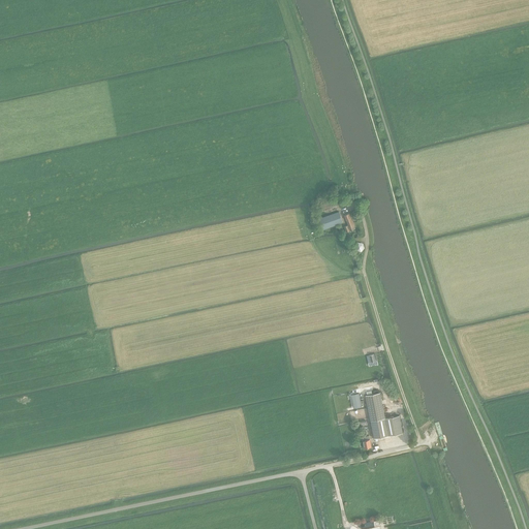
[(319,213),(338,207),(335,199),(317,206),(319,213)]
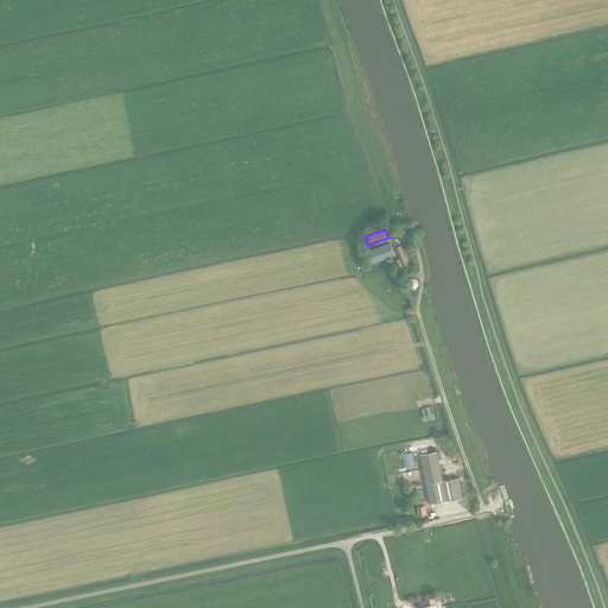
[(372,264),(394,255),(390,244),(367,252),(372,264)]
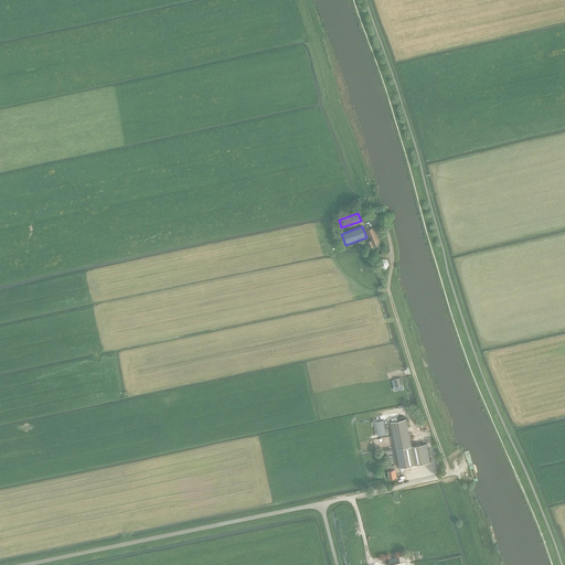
[(370,247),(380,244),(373,227),(368,230),(370,235),(372,241),(368,242),(370,247)]
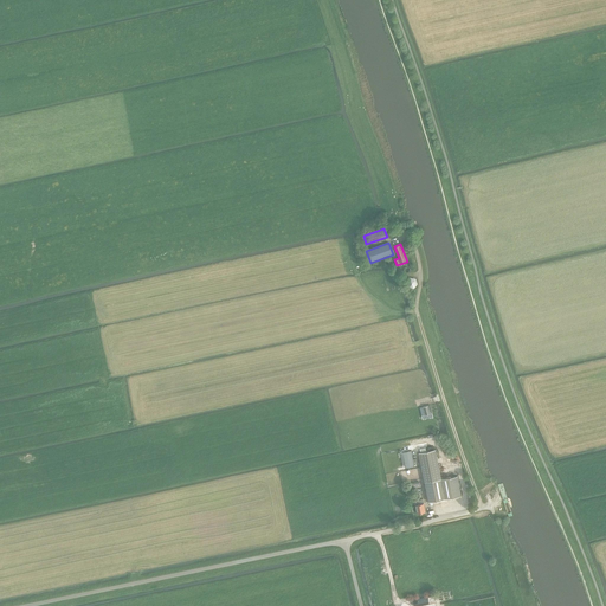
[(410,287),(414,288),(418,284),(417,278),(411,278),(410,281),(408,281),(410,287)]
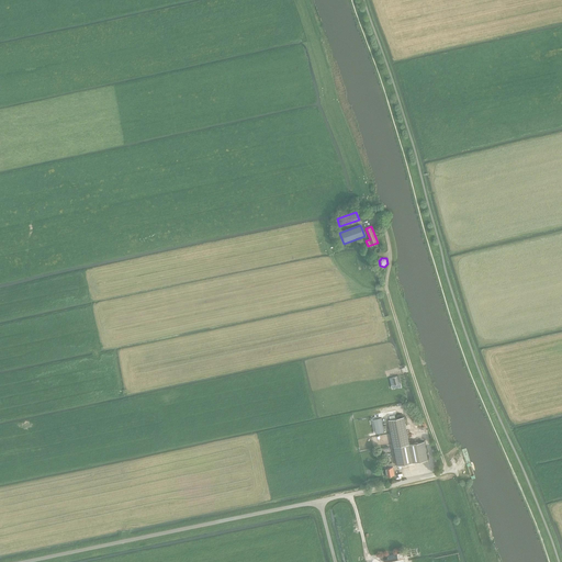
[(424,440),(409,444),(404,416),(389,419),(394,446),(397,464),(428,459),(424,440)]
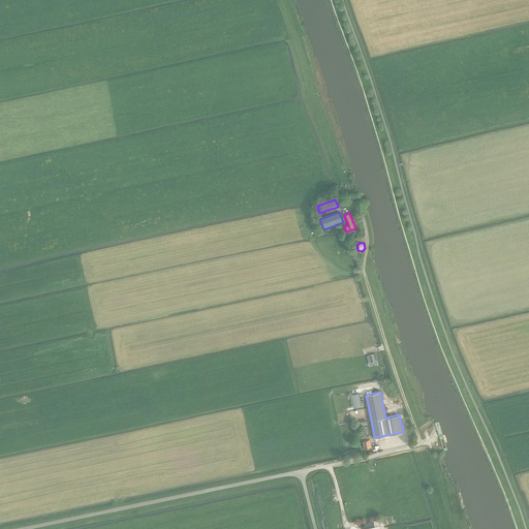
[(364,400),(360,401),(359,394),(351,395),(354,408),(362,406),(361,404),(364,403),(364,400)]
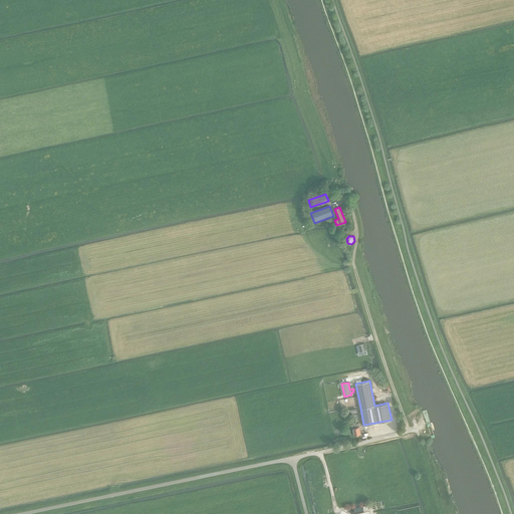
[(355,398),(346,399),(347,407),(356,406),(355,398)]
